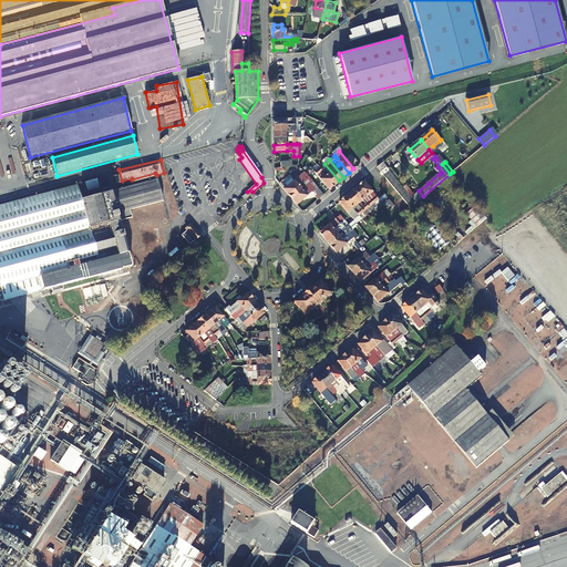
[(322,171),(326,175),(333,185),(339,181),(325,164),(319,167),(322,171)]
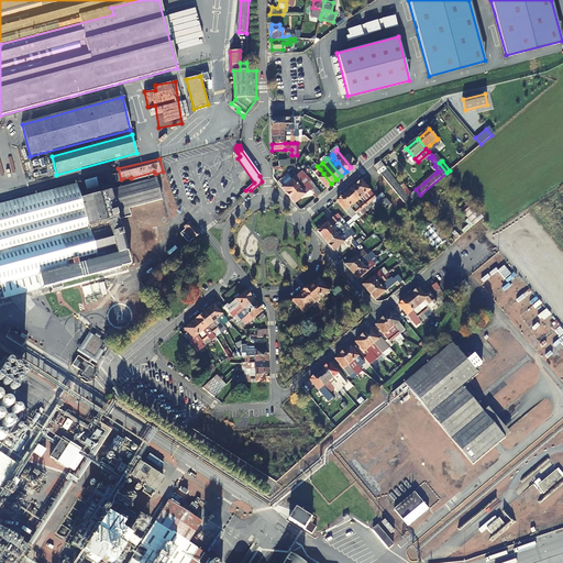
[(320,169),(317,166),(312,170),(327,188),(331,184),(323,174),(321,176),(318,172),(320,169)]
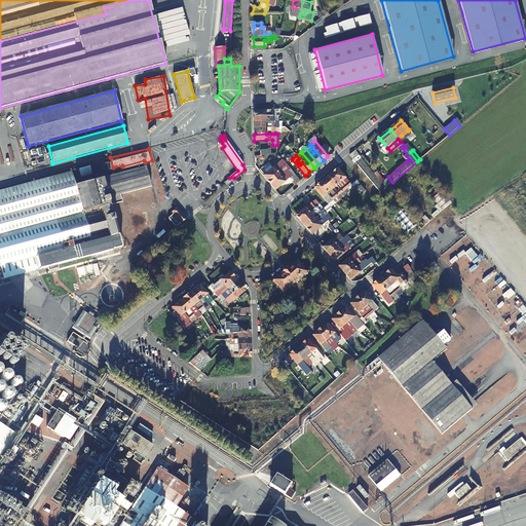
[(263,176),(267,180),(276,172),(280,168),(284,166),(279,162),(263,176)]
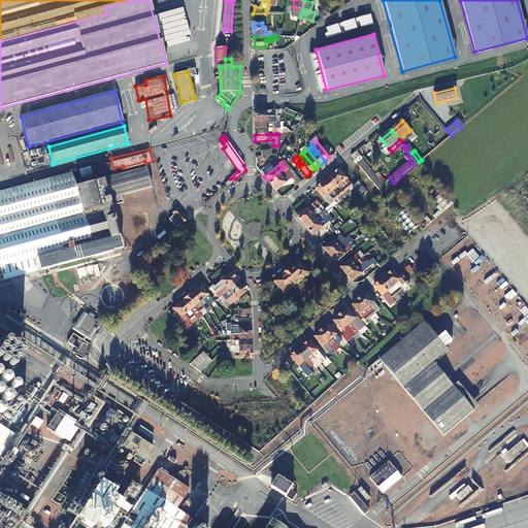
[(272,186),(288,172),(285,167),(282,169),(284,171),(279,174),(277,172),(268,180),(272,186)]
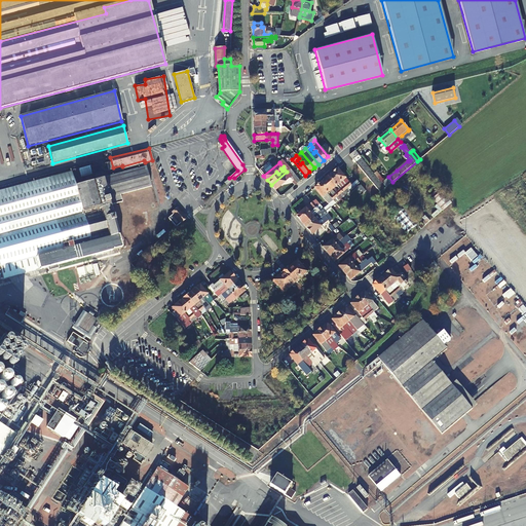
[(0,269),(3,283),(121,251),(110,209),(120,205),(119,199),(151,190),(145,167),(73,187),(70,175),(0,193),(0,269)]
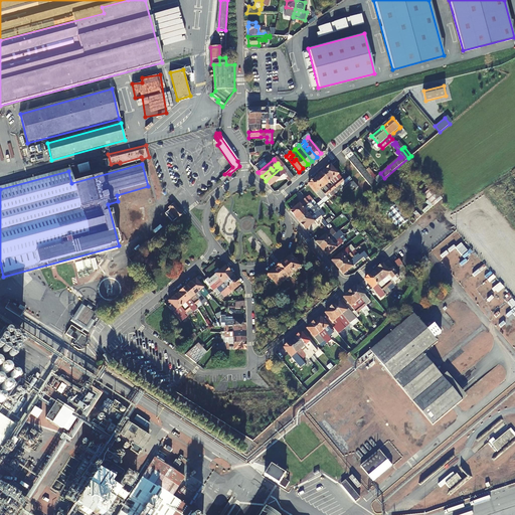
[(293,177),(284,165),(281,168),(266,181),(270,186),(285,173),(290,179),(293,177)]
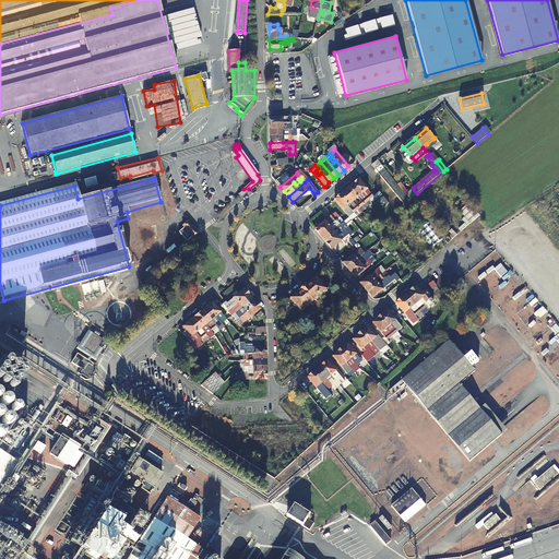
[(371,204),(377,200),(373,197),(359,179),(354,183),(368,201),(371,204)]
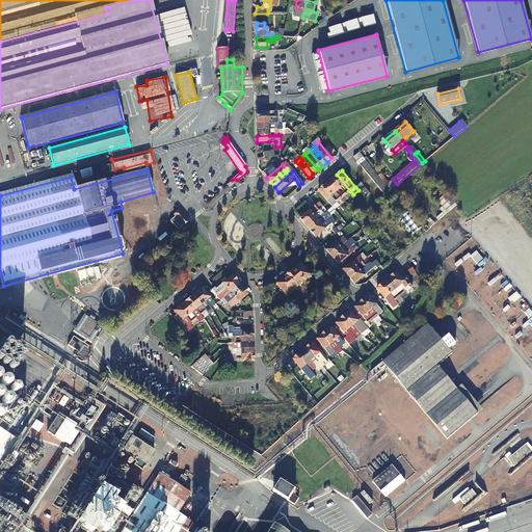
[(337,175),(331,179),(340,189),(342,187),(346,191),(343,193),(346,195),(350,191),(337,175)]
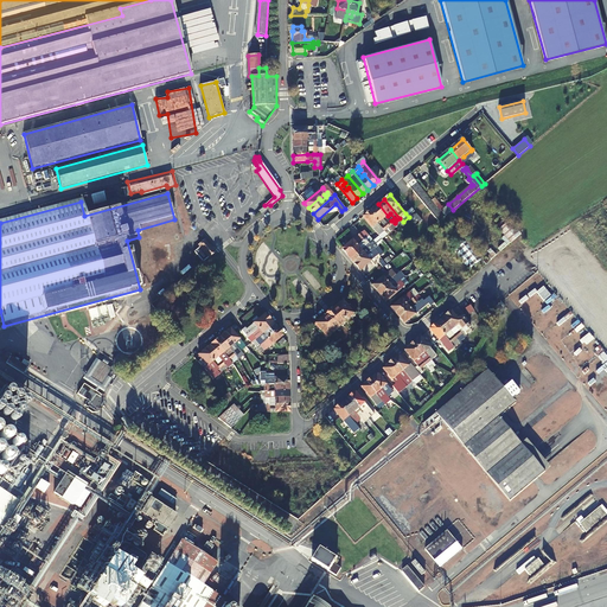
[(378,204),(374,208),(383,219),(388,216),(378,204)]
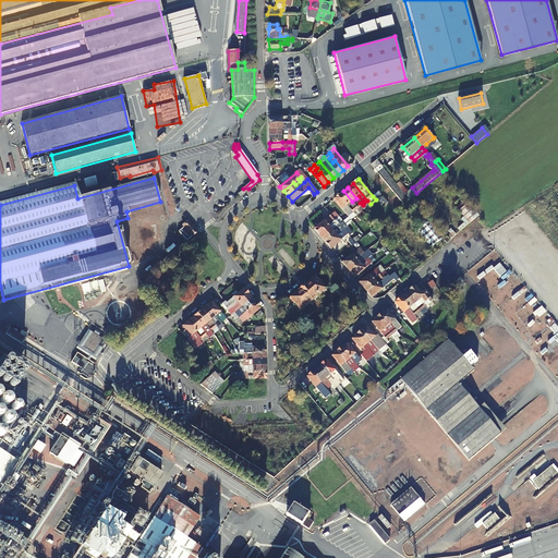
[(343,191),(339,195),(348,206),(350,204),(353,208),(351,210),(353,213),(359,208),(356,206),(352,202),(343,191)]
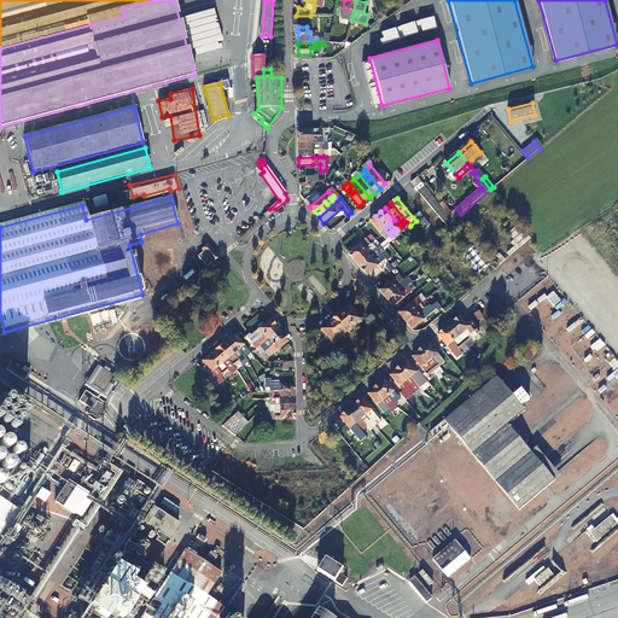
[(383,229),(385,228),(375,216),(369,221),(386,240),(391,235),(389,233),(386,234),(383,229)]
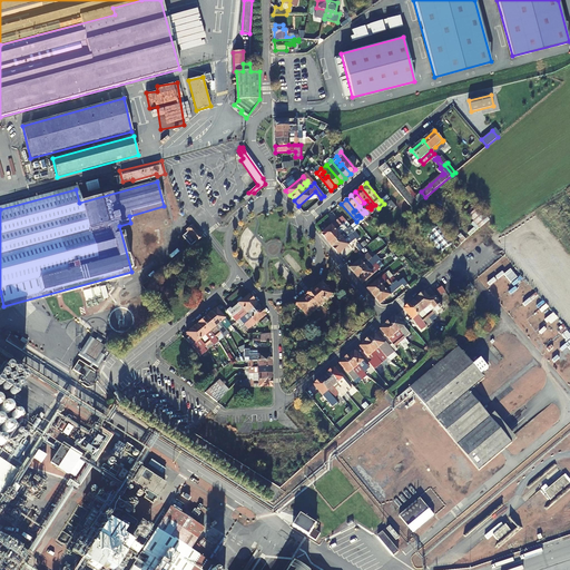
[(390,207),(389,208),(391,213),(396,207),(391,200),(387,204),(390,207)]
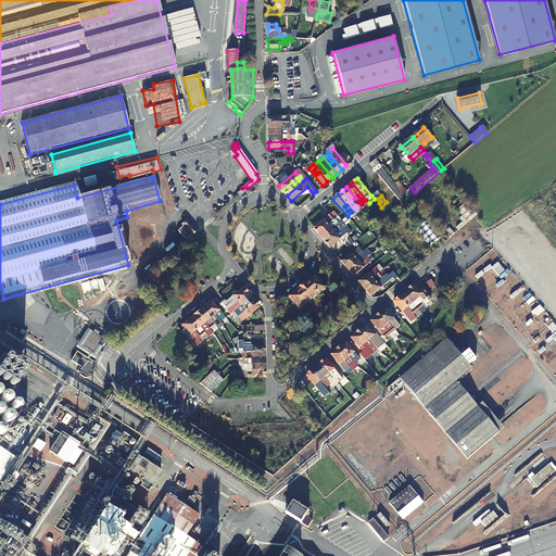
[(453,203),(455,206),(464,199),(462,196),(453,203)]
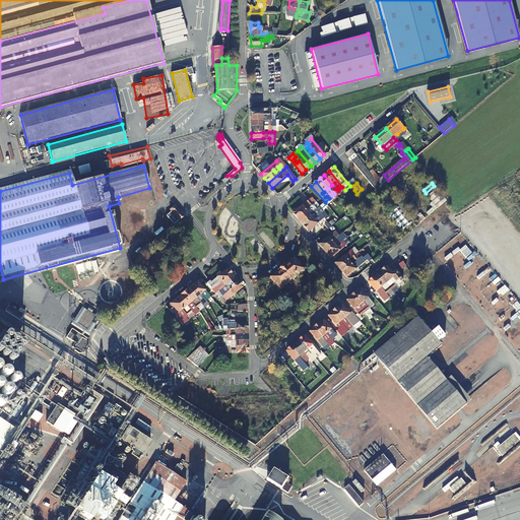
[(438,208),(447,200),(437,189),(428,196),(438,208)]
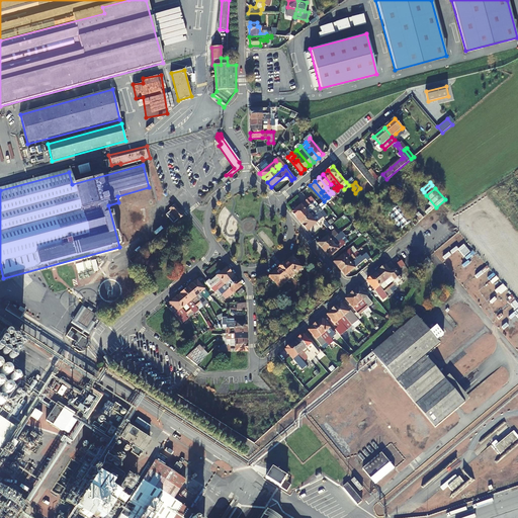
[(395,207),(387,213),(400,230),(412,220),(396,198),(391,202),(395,207)]
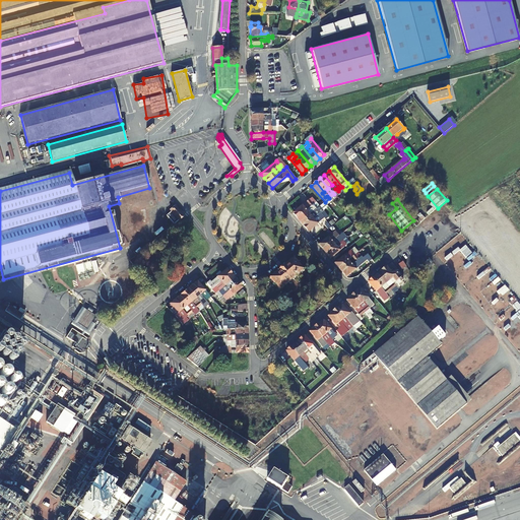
[(298,218),(307,210),(306,209),(310,206),(311,207),(314,205),(309,200),(294,213),(298,218)]
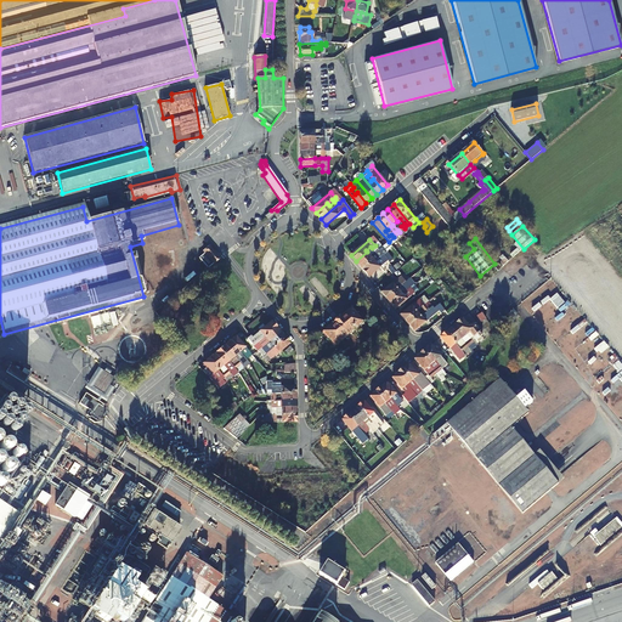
[(369,254),(367,252),(356,261),(360,266),(379,250),(375,246),(372,248),(373,250),(369,254)]
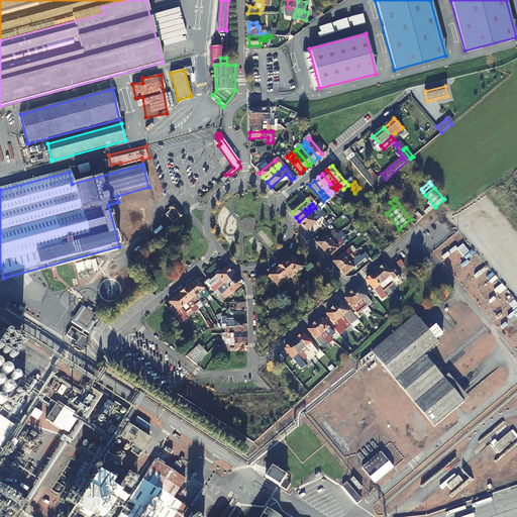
[(169,211),(165,215),(172,224),(182,215),(174,205),(168,210),(169,211)]
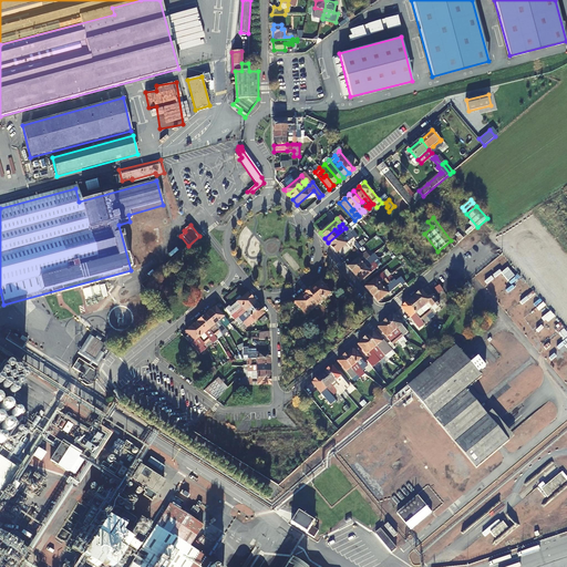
[(347,236),(350,234),(350,233),(346,228),(328,243),(332,248),(342,239),(340,236),(344,233),(347,236)]
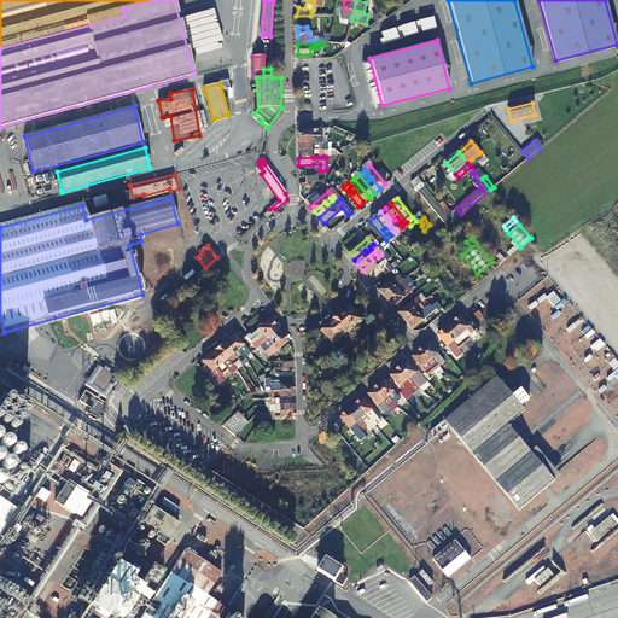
[(385,260),(382,255),(378,257),(380,260),(375,263),(373,261),(362,270),(367,275),(385,260)]
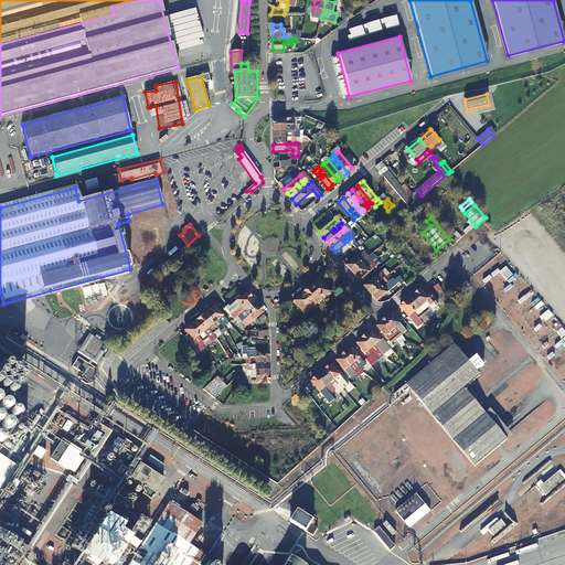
[(369,256),(364,251),(347,265),(351,270),(369,256)]
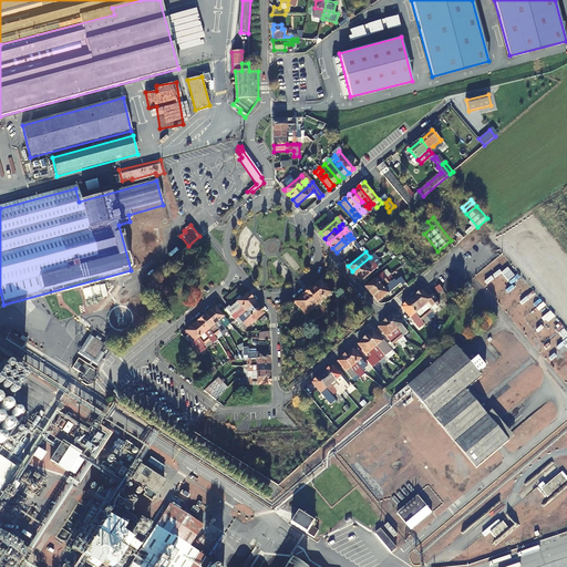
[(371,265),(374,263),(370,257),(352,271),(357,277),(367,268),(371,265)]
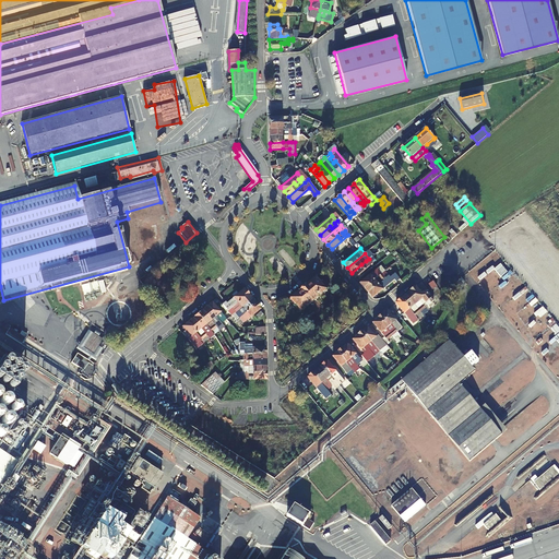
[(372,263),(370,260),(369,259),(366,261),(368,263),(364,266),(361,264),(352,273),(356,277),(372,263)]
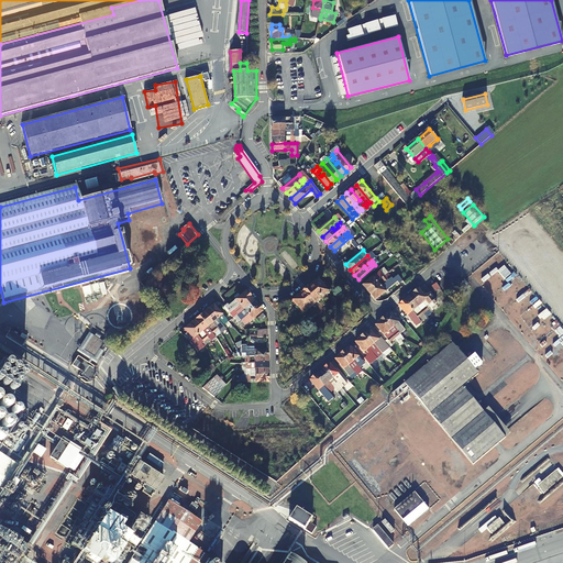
[(363,285),(367,290),(377,282),(382,278),(384,276),(379,271),(363,285)]
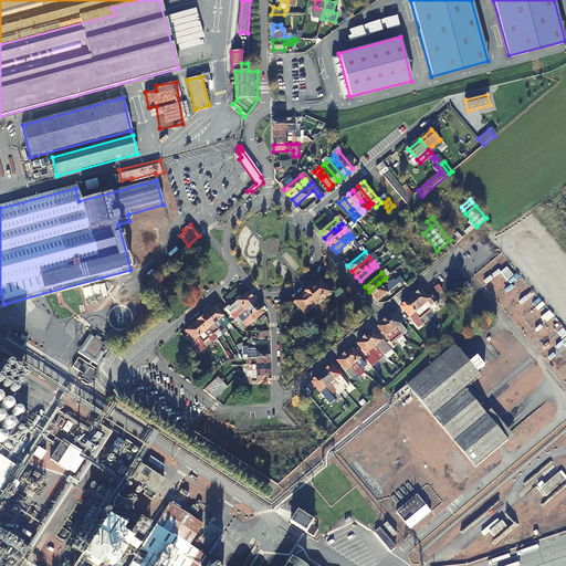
[(381,285),(379,283),(369,292),(373,296),(384,287),(387,284),(390,282),(386,278),(384,280),(385,282),(381,285)]
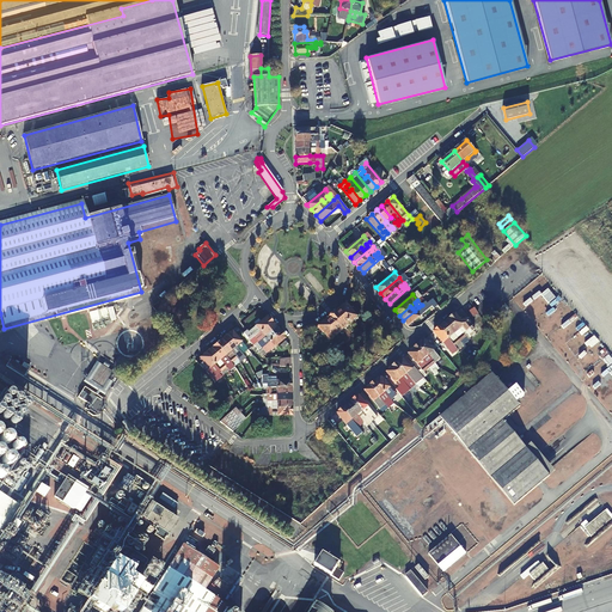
[(330,342),(349,325),(350,328),(355,323),(354,322),(357,318),(360,316),(353,307),(352,308),(347,304),(318,328),(330,342)]
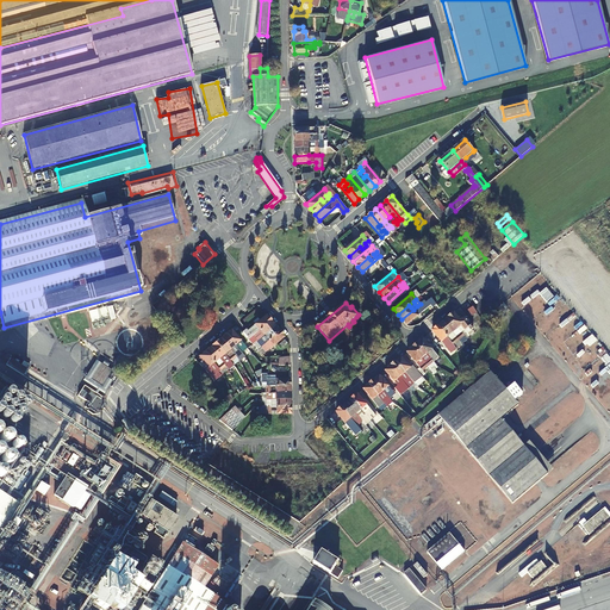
[(419,310),(416,313),(414,310),(402,319),(406,325),(425,310),(424,307),(421,304),(417,306),(419,310)]
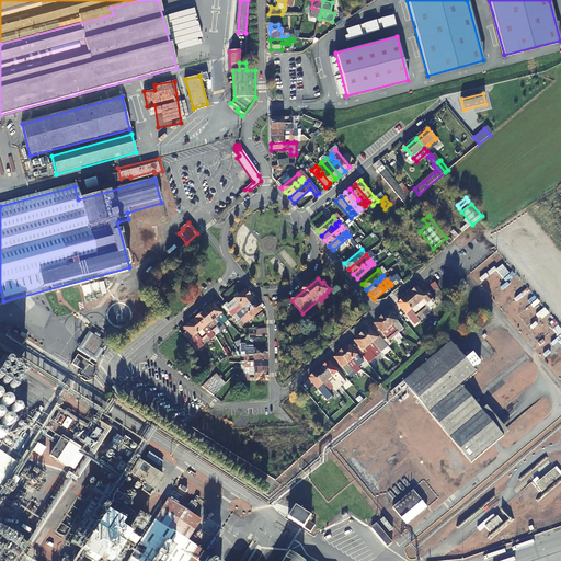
[(430,295),(435,302),(437,300),(426,288),(425,289),(421,285),(418,287),(426,297),(430,295)]
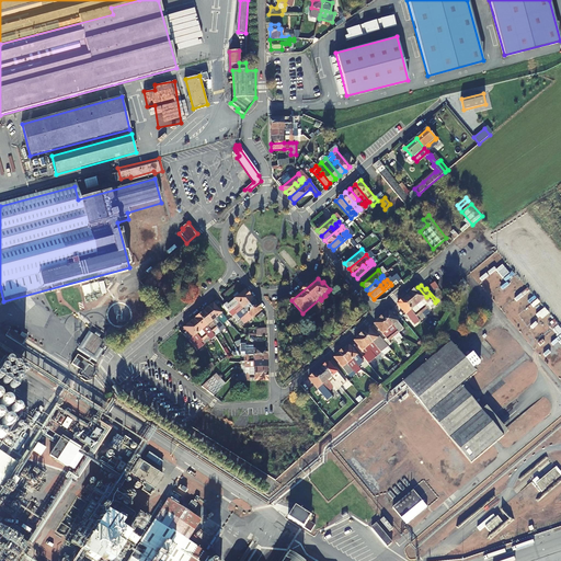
[(79,287),(73,288),(78,304),(82,302),(79,287)]
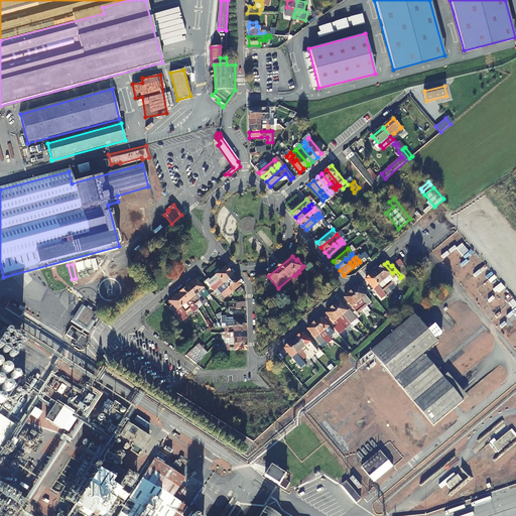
[(379,268),(393,284),(400,278),(395,271),(392,273),(384,264),(382,266),(379,268)]
